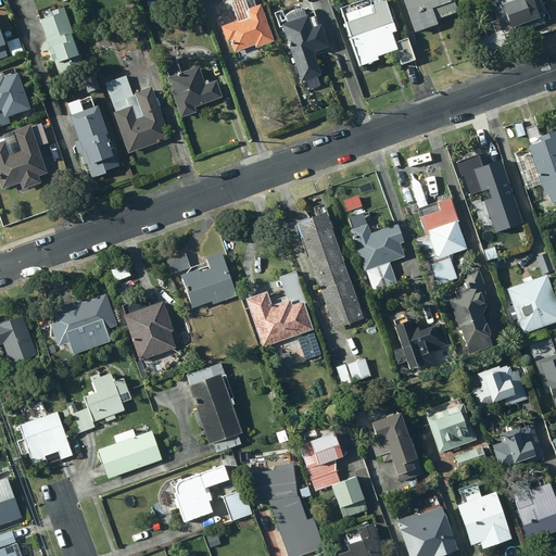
[(397,35),(388,4),(373,10),(369,0),(341,11),(362,70),(380,63),(378,59),(399,52),(393,36),(397,35)]
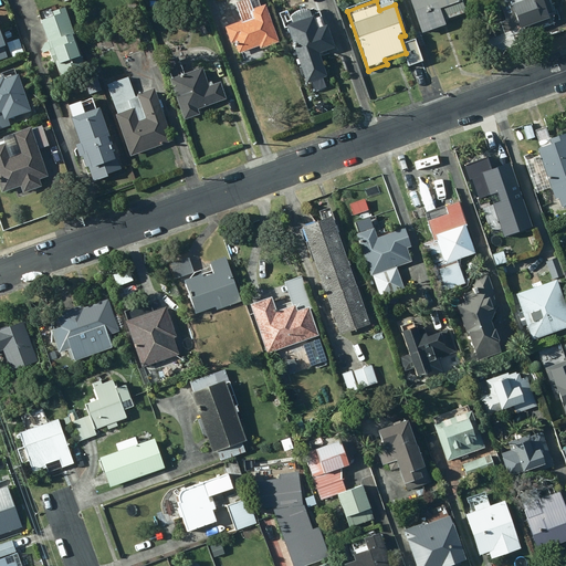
[(410,0),(422,35),(448,28),(446,22),(467,14),(462,0),(410,0)]
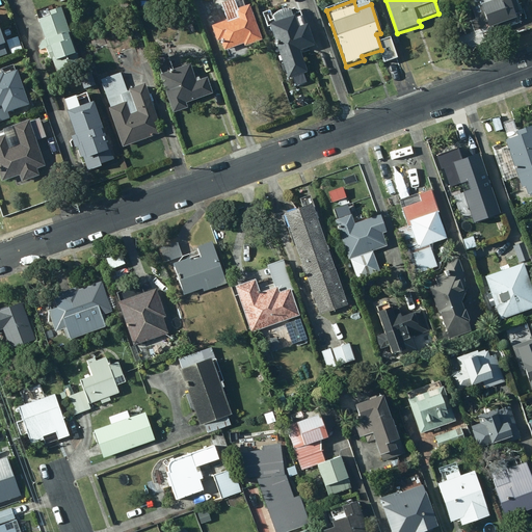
[(522,12),(516,0),(474,0),(476,5),(472,6),(477,21),(471,23),(475,33),(458,40),(463,52),(485,44),(482,35),(498,30),(497,28),(519,21),(516,15),(522,12)]
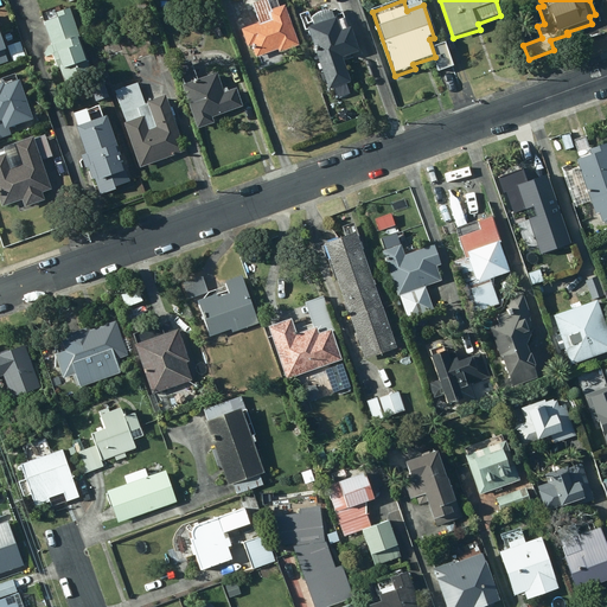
[(300,48),(286,7),(273,13),(268,1),(251,7),(259,26),(242,32),(248,49),(253,48),(256,59),(278,51),(280,55),(300,48)]
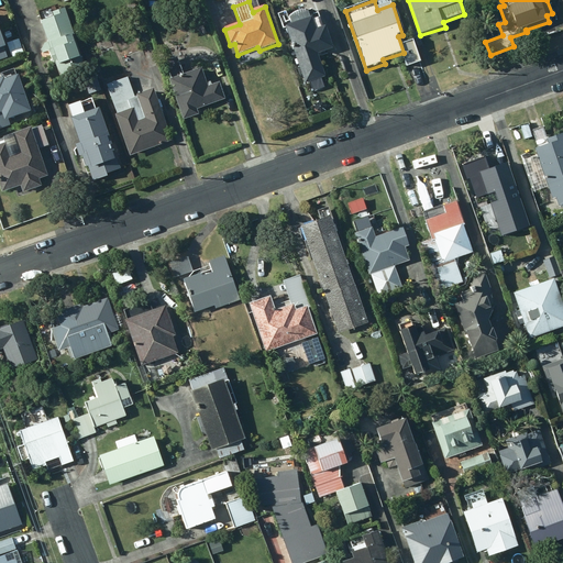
[(75,39),(65,10),(54,14),(55,20),(42,23),(48,44),(45,45),(42,51),(43,55),(48,53),(52,64),(57,62),(59,67),(56,68),(61,77),(86,68),(83,59),(80,59),(73,39),(75,39)]
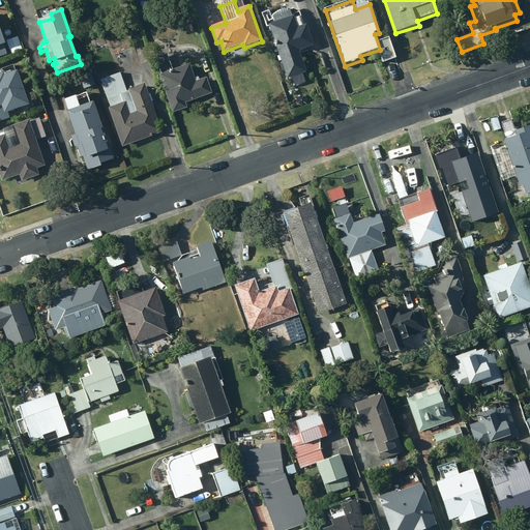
[(295,15),(294,10),(289,11),(286,11),(283,11),(280,12),(277,13),(275,16),(273,18),(272,18),(272,19),(273,21),(266,23),(267,28),(270,28),(288,81),(307,74),(300,53),(315,48),(307,26),(304,27),(299,13),(295,15)]
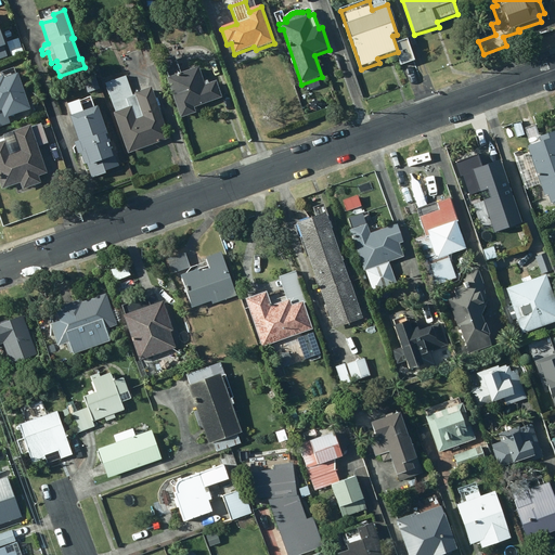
[(17,37),(3,42),(10,59),(24,53),(17,37)]
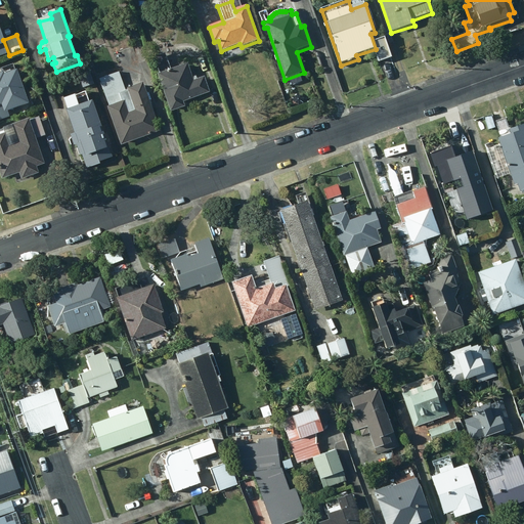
[(386,39),(375,43),(381,62),(392,59),(386,39)]
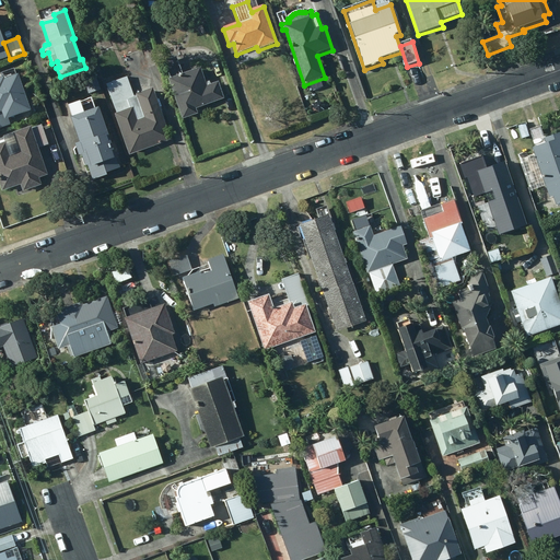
[(171,81),(168,81),(183,120),(198,115),(197,111),(224,101),(219,83),(208,86),(201,69),(184,76),(178,60),(165,66),(171,81)]
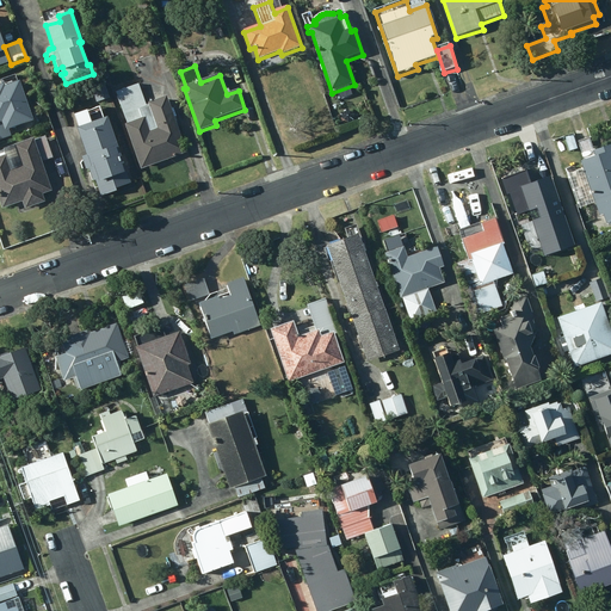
[(109,100),(103,84),(87,90),(92,105),(109,100)]
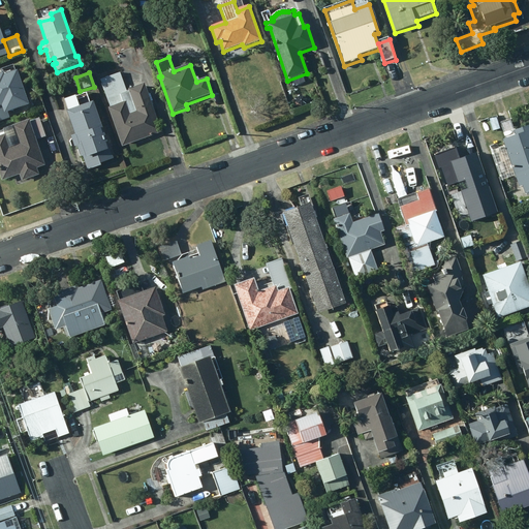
[(0,120),(6,118),(5,113),(22,106),(10,74),(0,78),(0,120)]
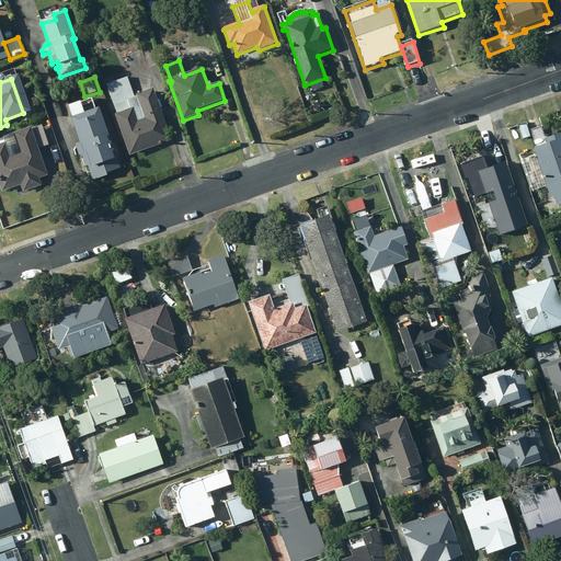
[(172,141),(152,91),(135,98),(127,79),(107,87),(118,116),(116,117),(130,157),(172,141)]
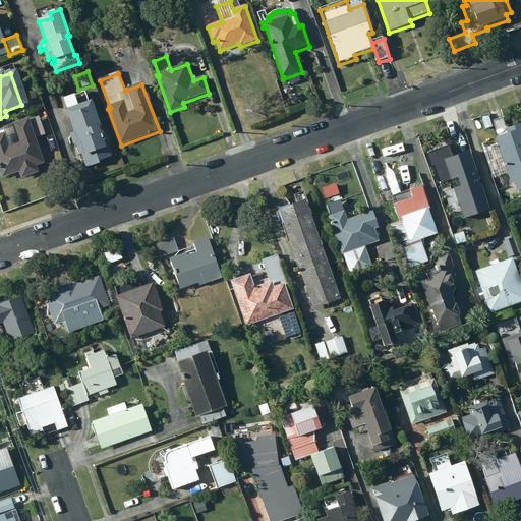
[(110,157),(91,104),(80,108),(81,112),(69,117),(76,134),(72,135),(68,142),(69,146),(77,143),(81,155),(82,155),(88,169),(99,165),(98,162),(110,157)]
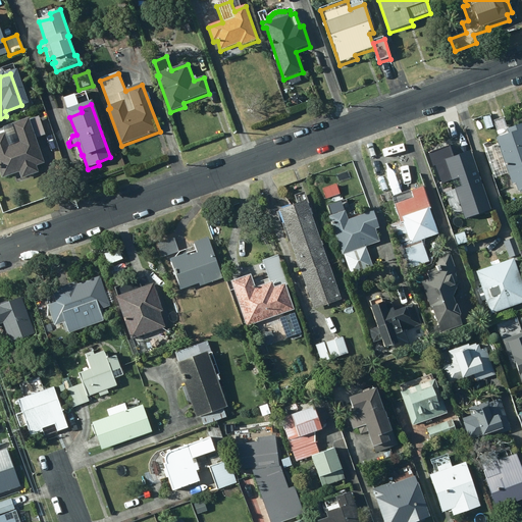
[(521,122),(508,127),(504,116),(493,119),(500,136),(498,136),(500,143),(485,148),(496,176),(509,172),(511,177),(515,176),(520,190),(521,189),(521,122)]
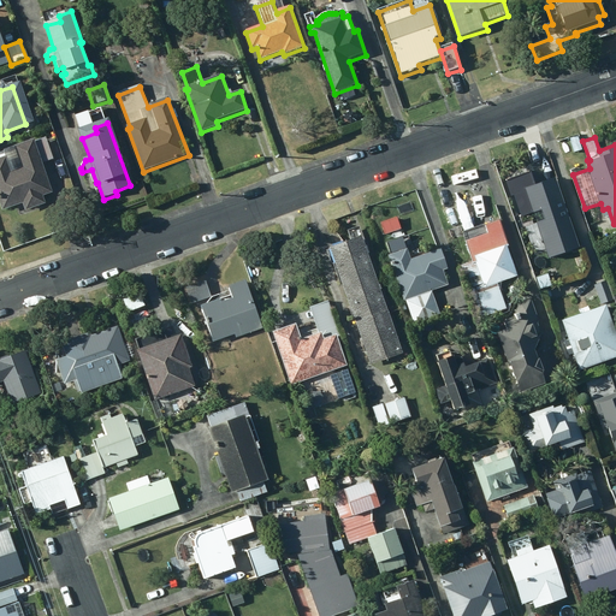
[(48,141),(36,144),(43,165),(55,160),(48,141)]
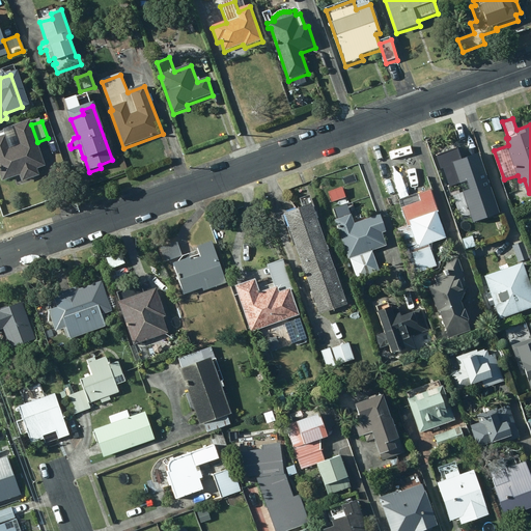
[(0,176),(2,184),(20,177),(22,184),(39,177),(37,170),(46,167),(29,123),(0,133),(0,176)]
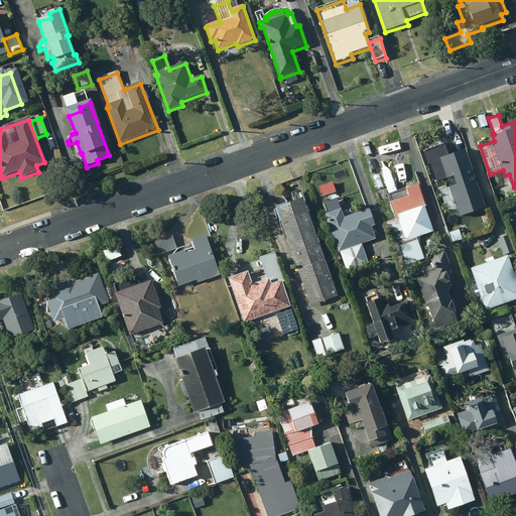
[(455,184),(440,188),(454,229),(470,224),(466,210),(485,204),(481,192),(477,195),(469,168),(465,170),(460,156),(449,160),(454,174),(452,174),(455,184)]
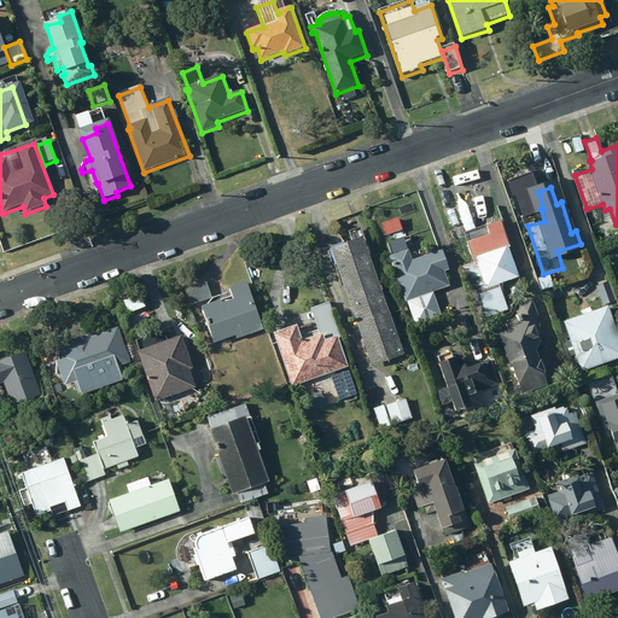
[(402,232),(397,219),(378,226),(382,238),(402,232)]
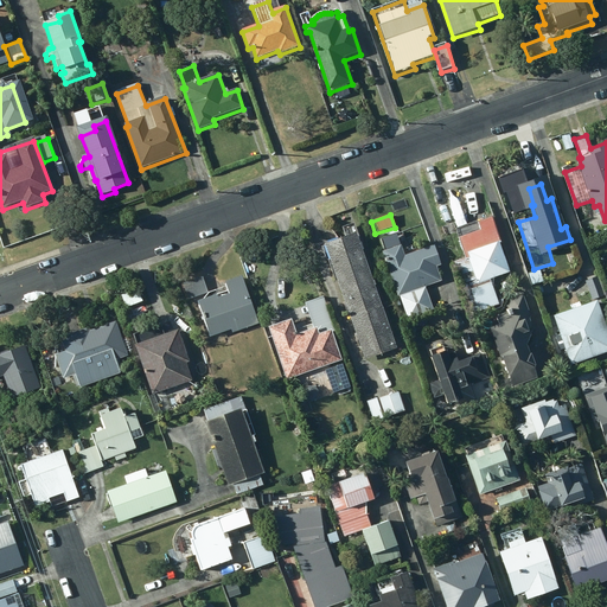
[(467,256),(455,261),(474,313),(500,305),(491,279),(510,272),(500,242),(503,241),(493,216),(479,221),(478,219),(457,227),(467,256)]
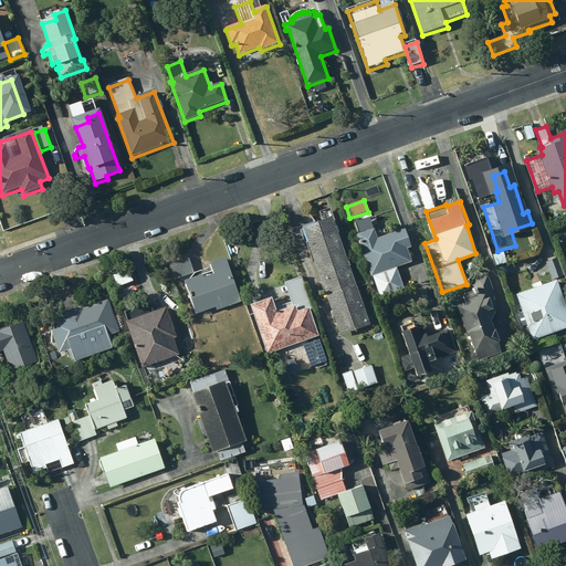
[(304,226),(314,253),(344,244),(338,230),(331,207),(321,210),(324,219),(304,226)]
